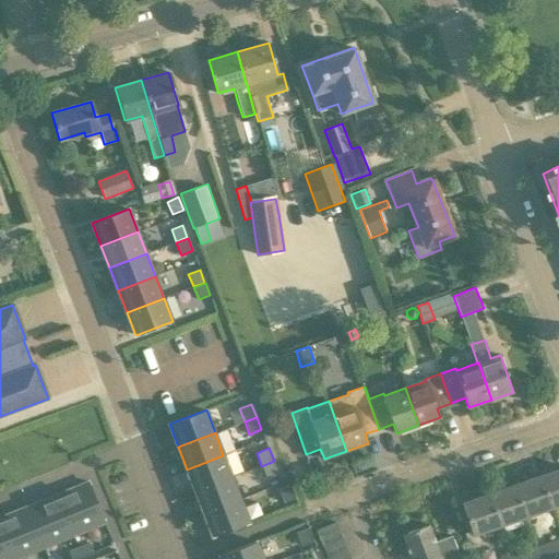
[(232,477),(223,455),(187,470),(194,491),(232,477)]
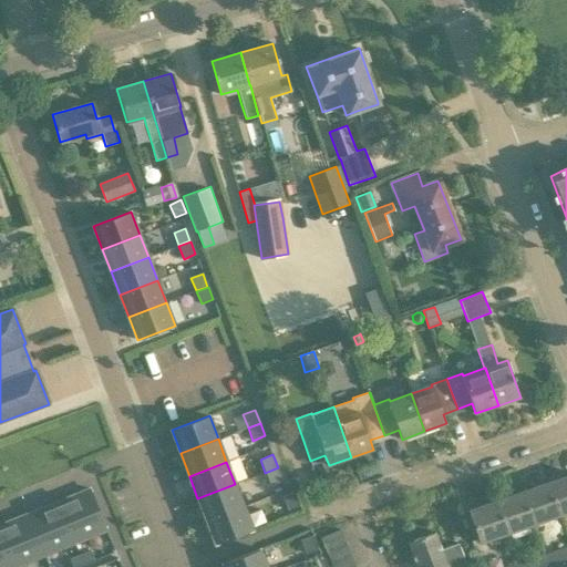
[(270,486),(282,481),(278,467),(265,473),(270,486)]
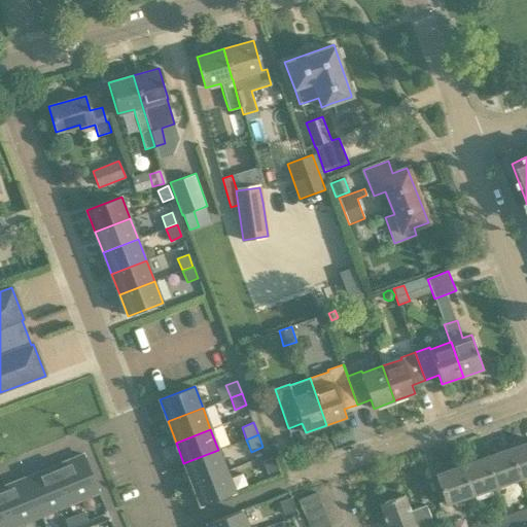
[(526,441),(507,448),(518,479),(526,475),(526,441)]
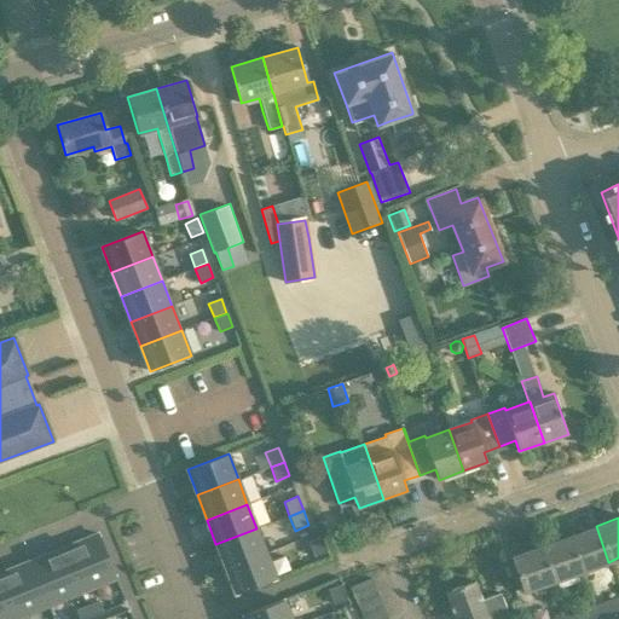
[(567,536),(579,572),(608,562),(596,526),(567,536)]
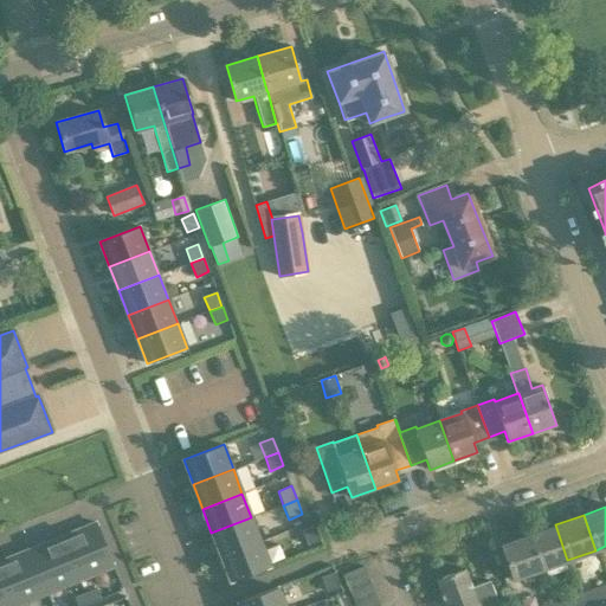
[(251,517),(211,533),(220,556),(260,541),(251,517)]
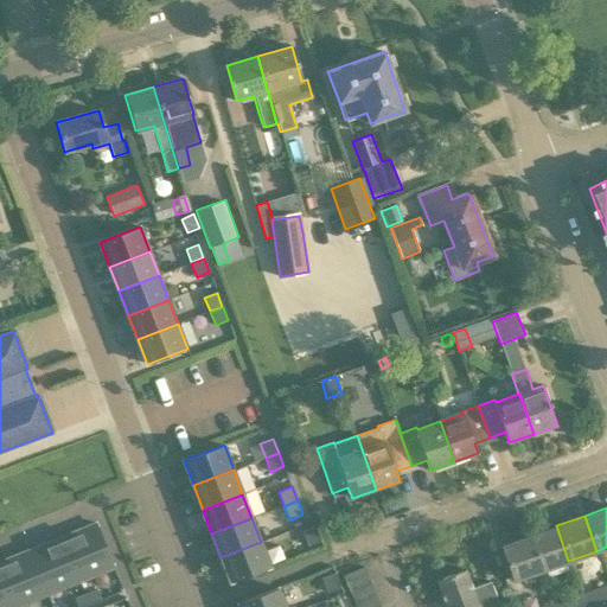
[(96,523),(63,537),(81,581),(114,567),(96,523)]
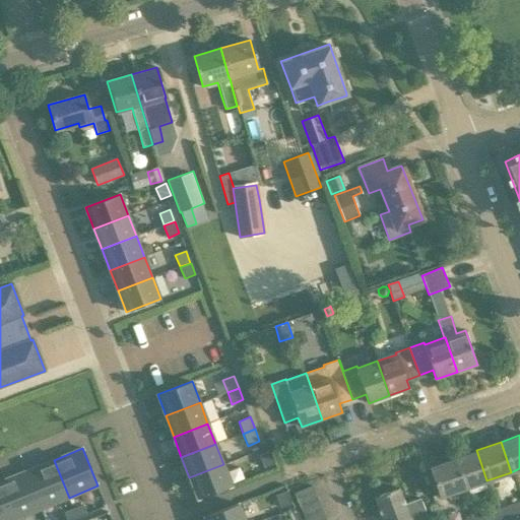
[(476,450),(453,458),(463,489),(486,480),(476,450)]
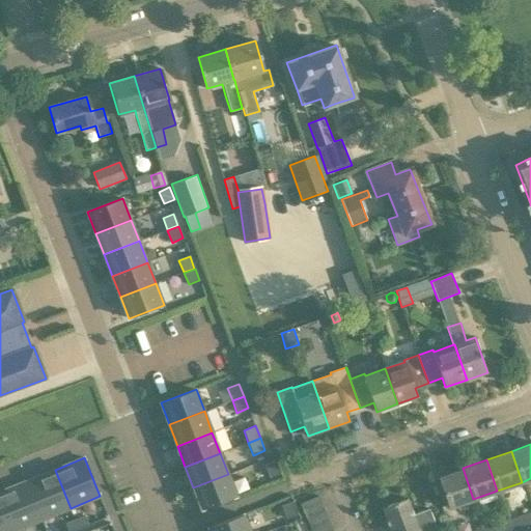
[(269,477),(280,473),(276,460),(263,465),(269,477)]
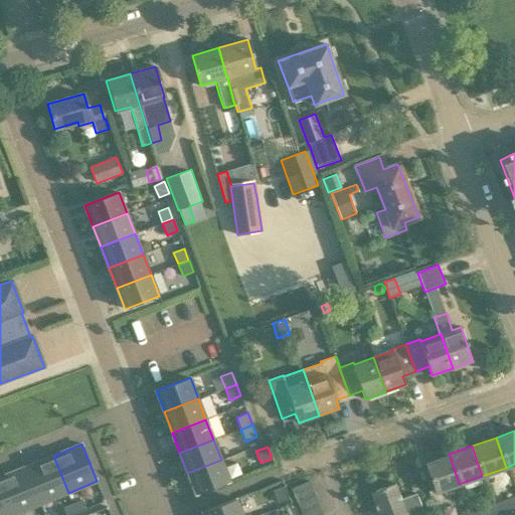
[(459,484),(449,454),(424,463),(435,492),(459,484)]
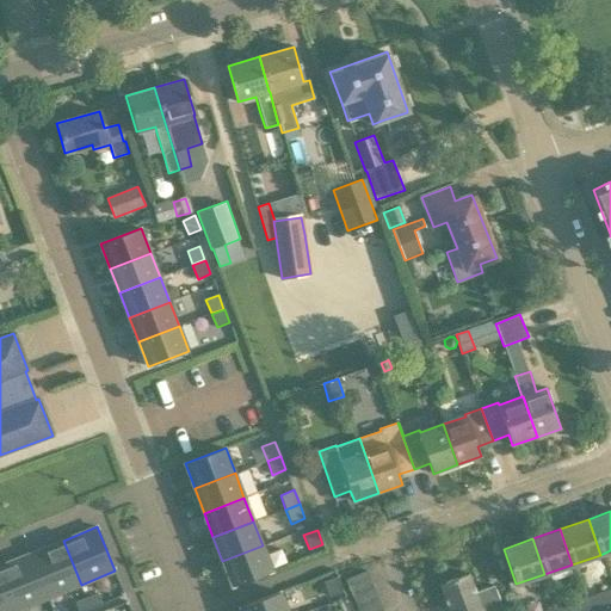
[(30,554),(48,598),(81,585),(63,541),(30,554)]
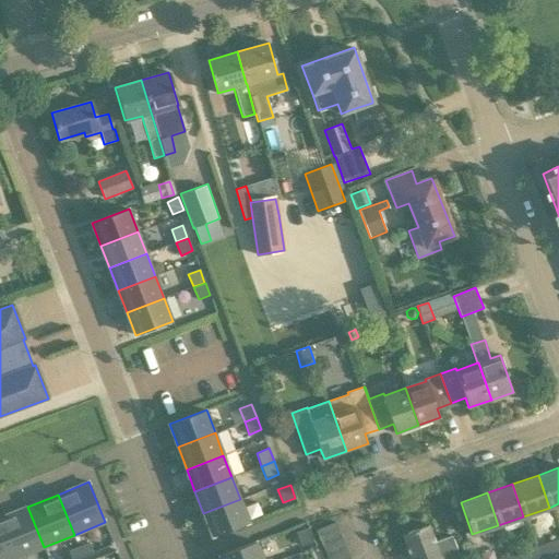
[(249,522),(240,499),(203,513),(212,536),(249,522)]
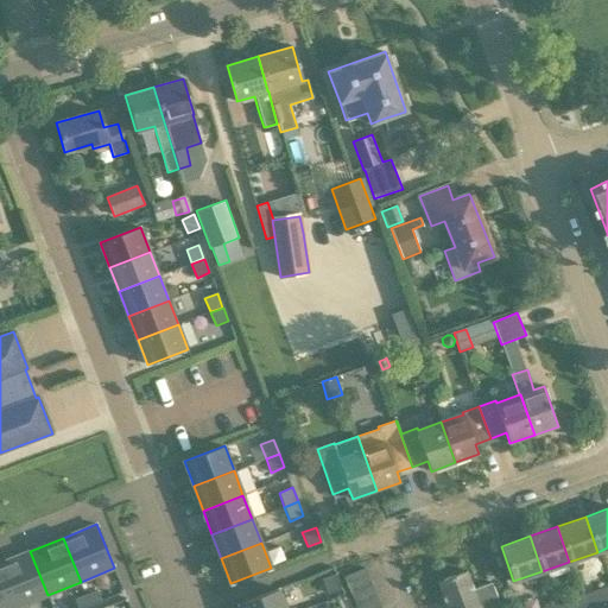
[(0,574),(13,607),(16,607),(48,595),(30,551),(0,563),(0,574)]
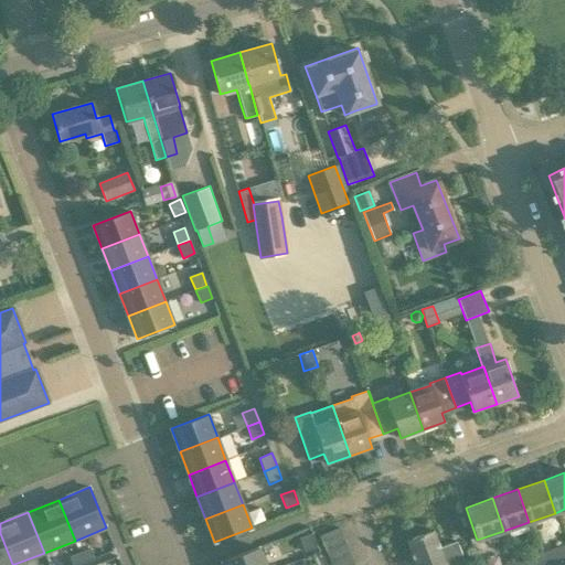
[(391,513),(349,530),(359,556),(402,540),(391,513)]
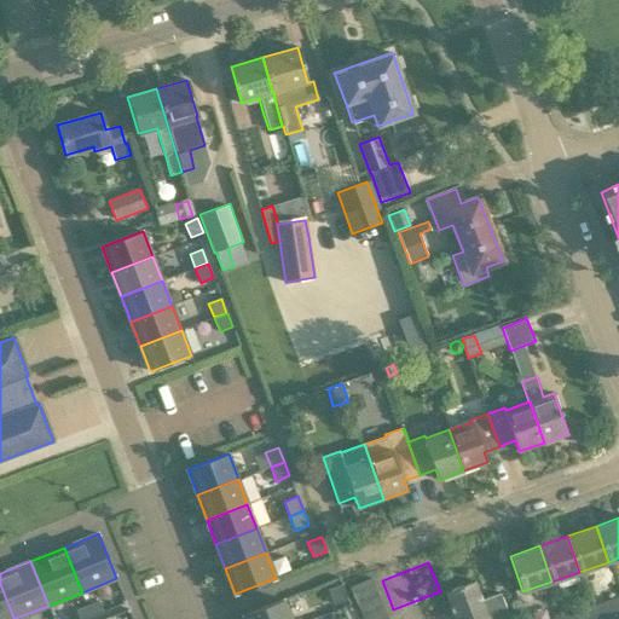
[(13,618),(0,584),(0,618),(13,618)]
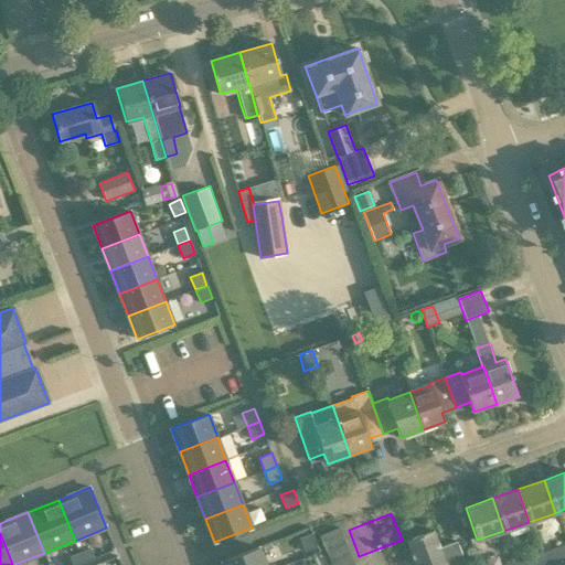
[(299,539),(304,552),(316,547),(311,534),(299,539)]
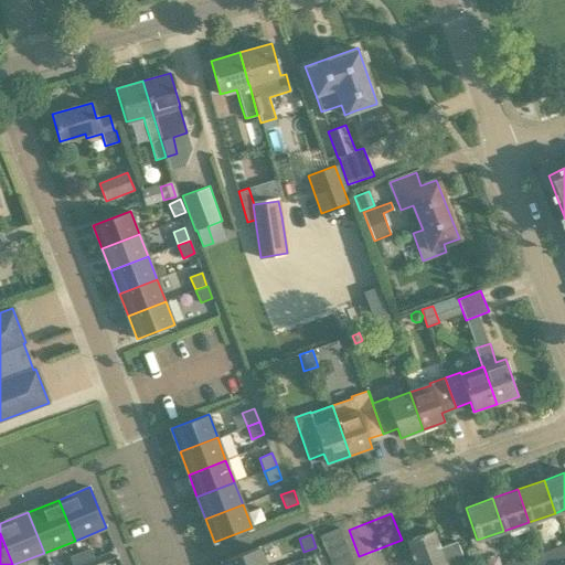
[(402,540),(359,556),(362,564),(409,564),(412,564),(402,540)]
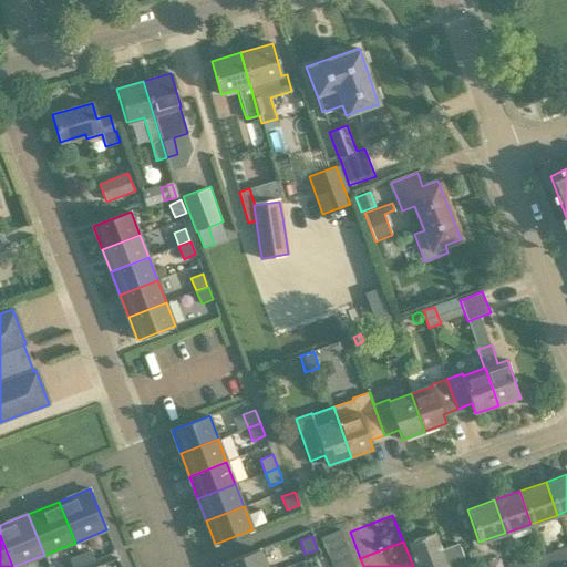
[(566,546),(542,556),(545,565),(566,557),(566,546)]
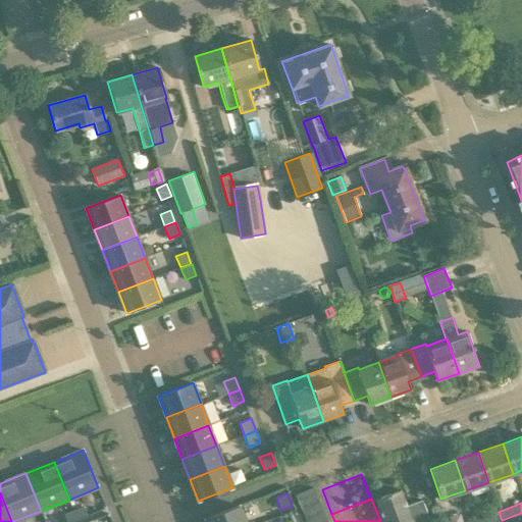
[(205,519),(206,521),(245,521),(240,506),(205,519)]
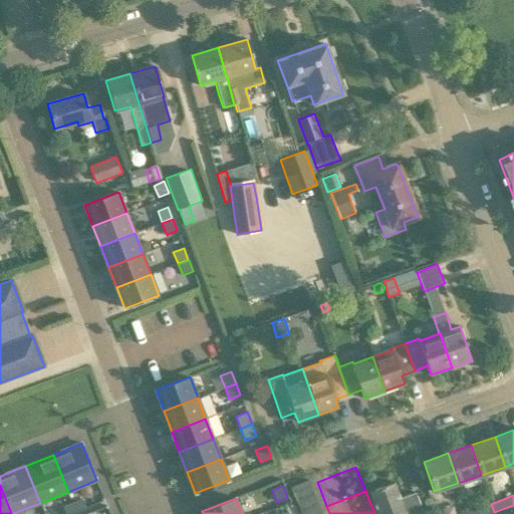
[(72,503),(76,512),(85,508),(81,500),(72,503)]
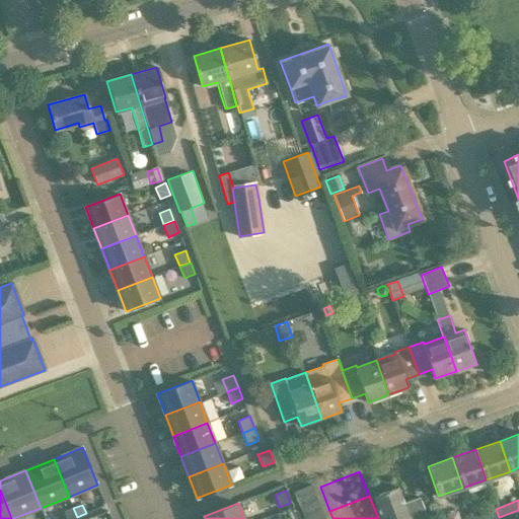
[(73,508),(65,512),(67,518),(72,518),(77,517),(73,508)]
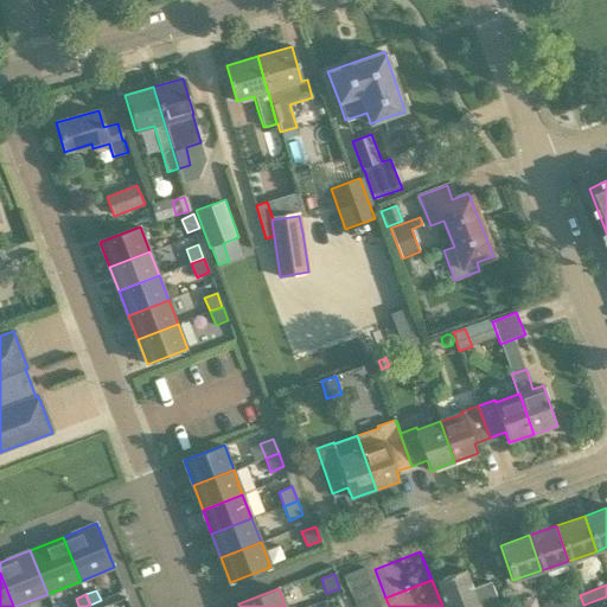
[(364,595),(352,600),(355,606),(357,606),(364,605),(368,602),(364,595)]
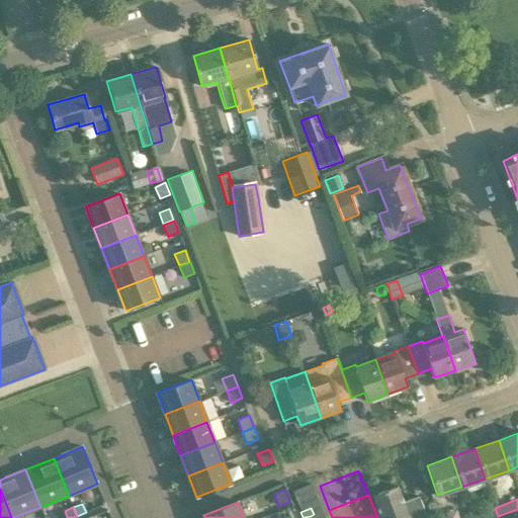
[(495,508),(471,516),(471,517),(492,517),(498,516),(495,508)]
